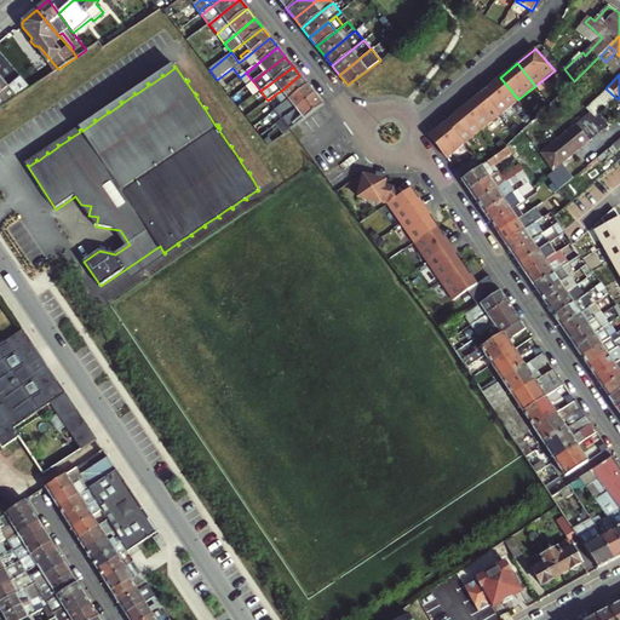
[(288,99),(308,85),(299,75),(281,91),(275,95),(282,104),(288,99)]
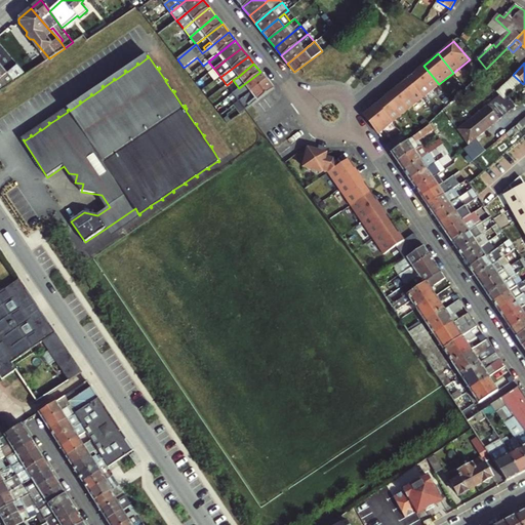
[(0,91),(14,82),(0,65),(0,91)]
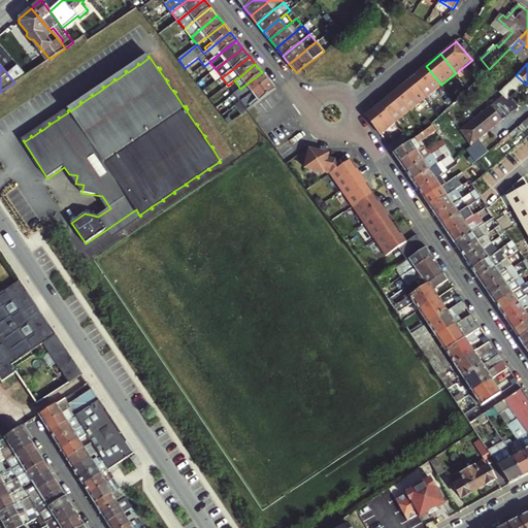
[(419,72),(409,78),(426,98),(441,85),(426,66),(419,72)]
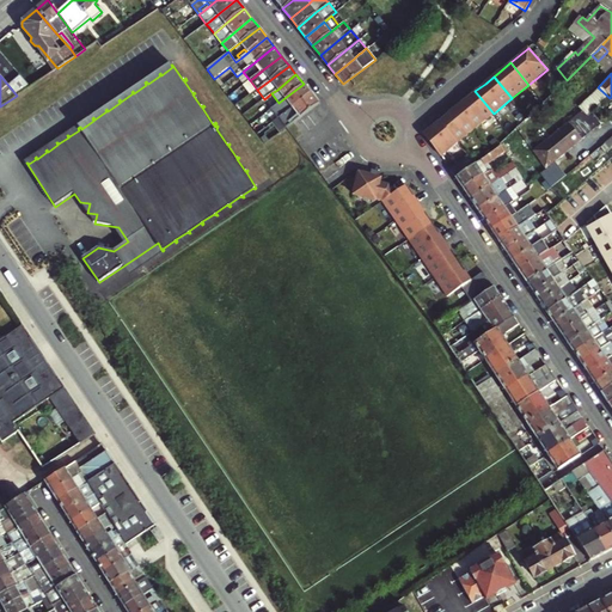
[(292,108),(311,92),(304,84),(285,98),(279,103),(271,109),(280,118),(285,114),(282,110),(289,104),(292,108)]
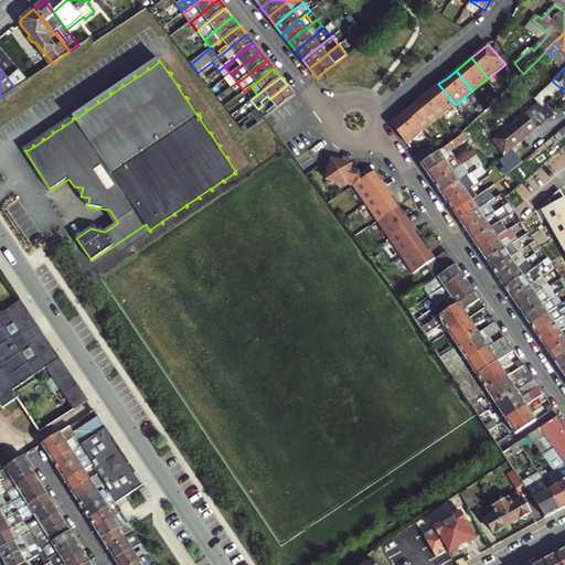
[(543,107),(546,103),(563,91),(552,81),(535,98),(543,107)]
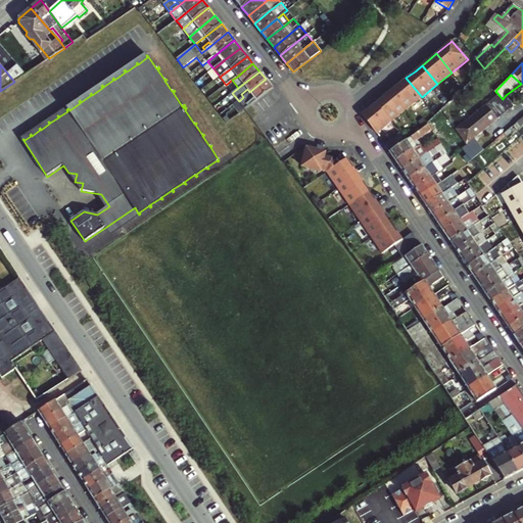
[(422,97),(406,78),(398,85),(391,91),(408,109),(422,97)]
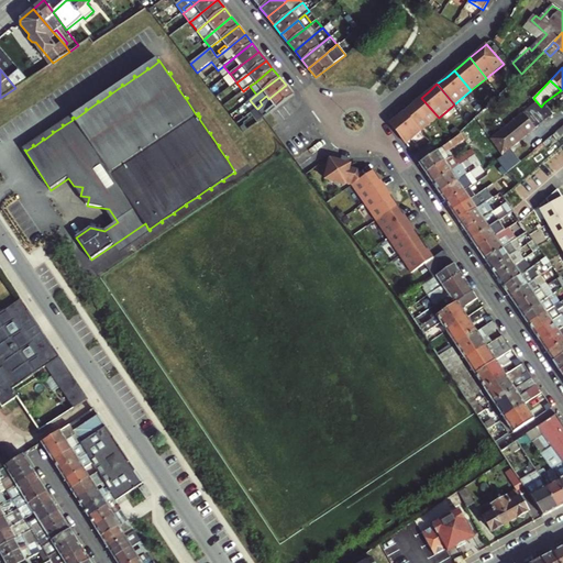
[(294,95),(286,85),(268,99),(262,105),(257,109),(264,119),(290,98),(294,95)]
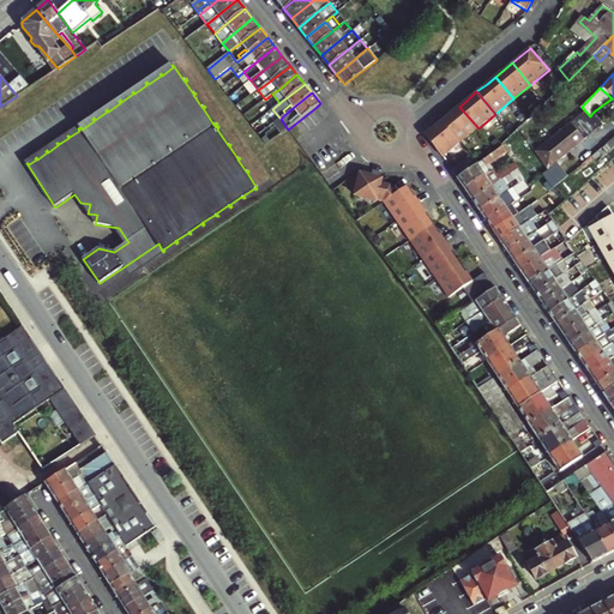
[(451,114),(441,121),(461,143),(479,128),(459,107),(451,114)]
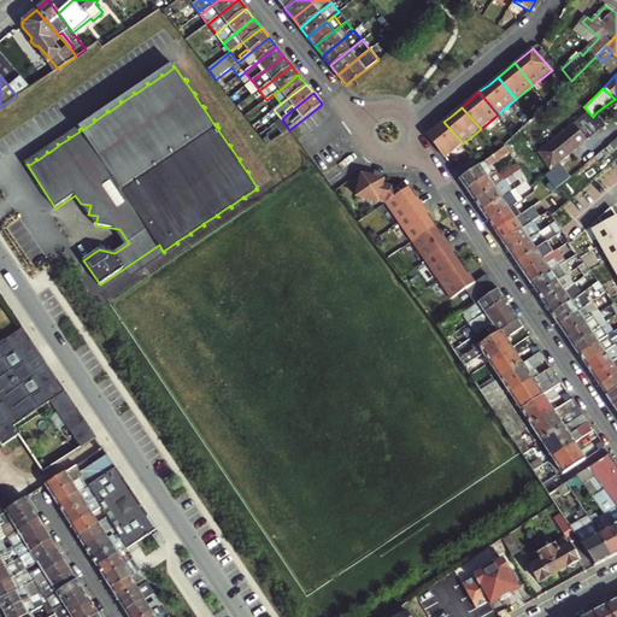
[(601,130),(607,125),(597,112),(593,117),(592,117),(601,130)]
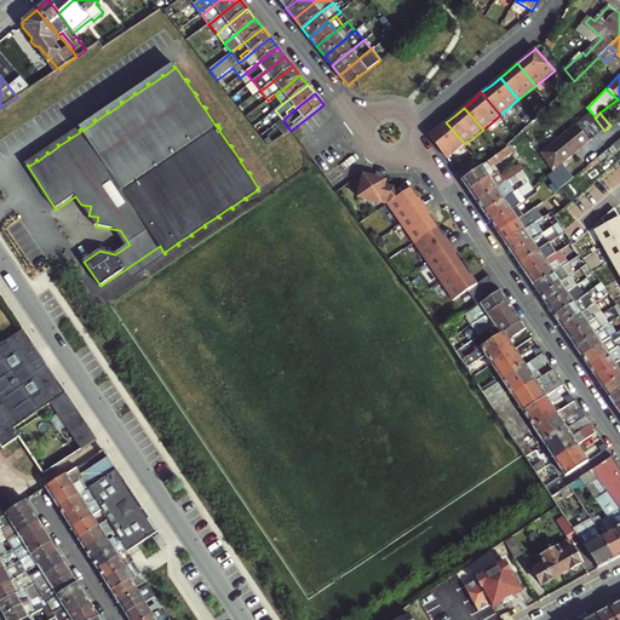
[(465,144),(446,122),(432,132),(435,136),(442,149),(448,158),(465,144)]
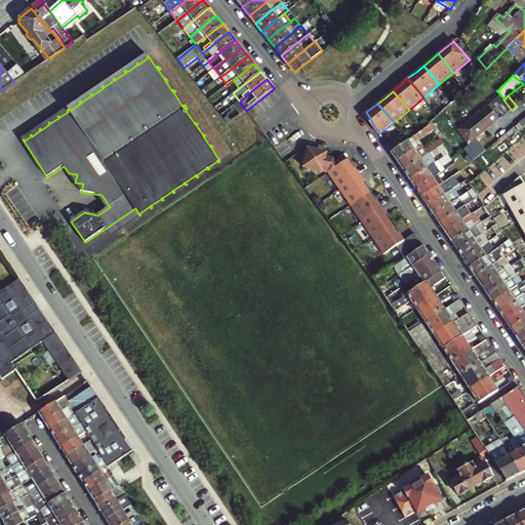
[(469,146),(476,139),(499,121),(488,107),(458,130),(469,146)]
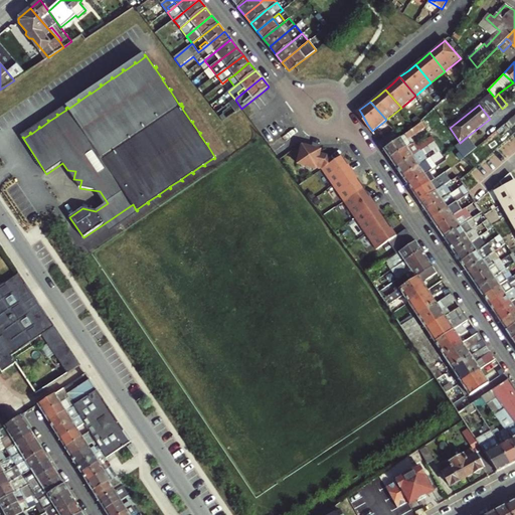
[(367,124),(359,110),(356,113),(372,131),(367,124)]
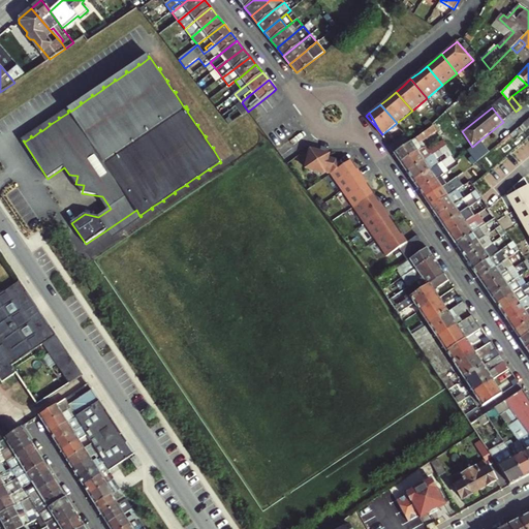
[(395,153),(401,163),(424,148),(421,143),(437,131),(433,126),(412,141),(395,153)]
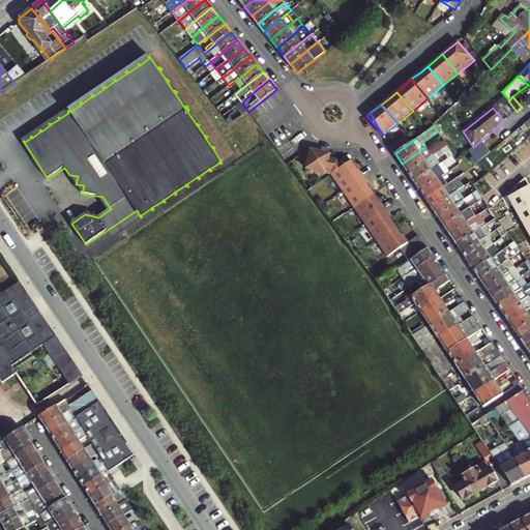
[(407,134),(390,145),(395,153),(413,141),(407,134)]
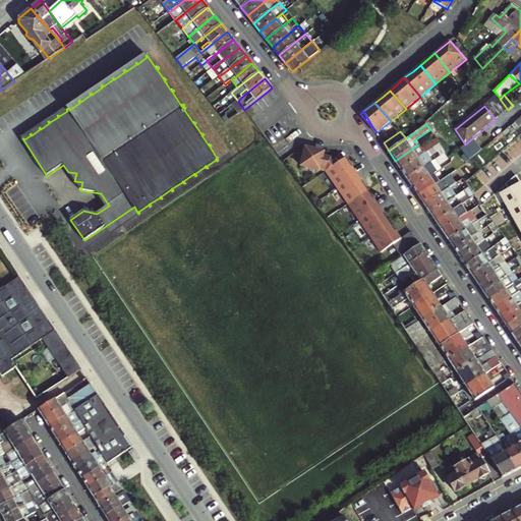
[(469,160),(481,151),(472,138),(465,145),(461,148),(469,160)]
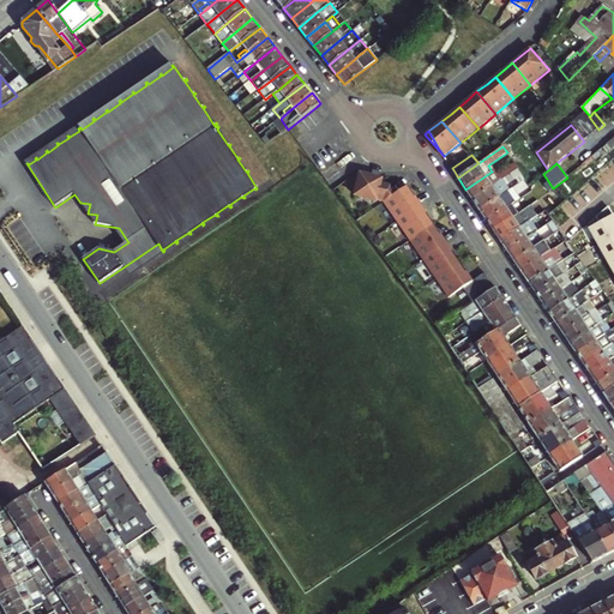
[(492,172),(465,190),(473,199),(513,172),(518,168),(516,166),(510,169),(509,168),(495,176),(492,172)]
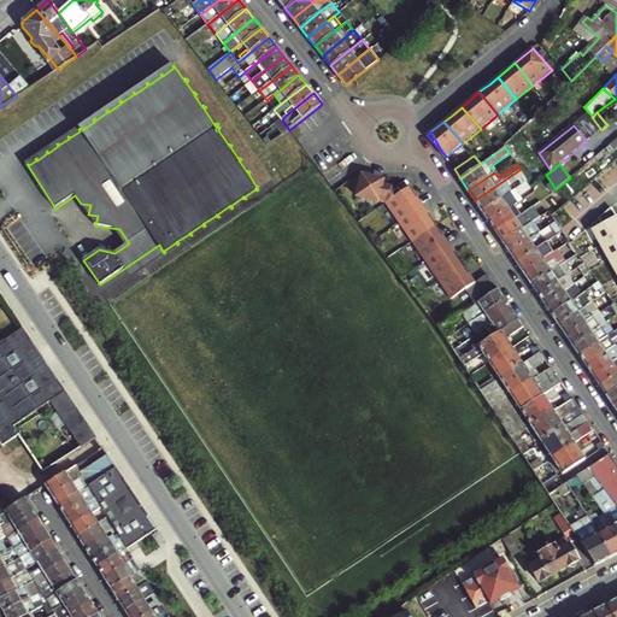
[(475,200),(482,211),(509,194),(505,189),(519,180),(523,184),(528,181),(521,169),(516,172),(475,200)]
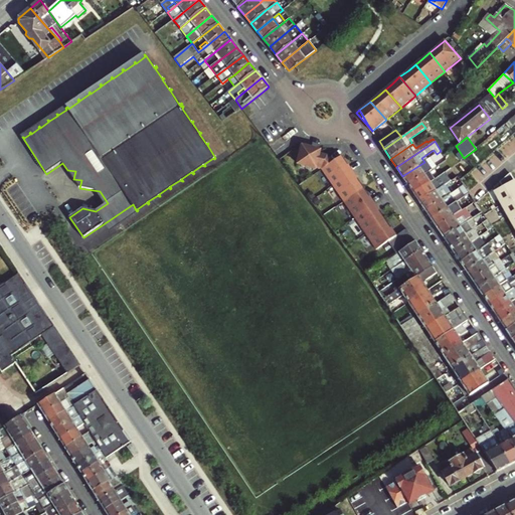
[(483,183),(514,158),(514,153),(508,144),(473,171),(483,183)]
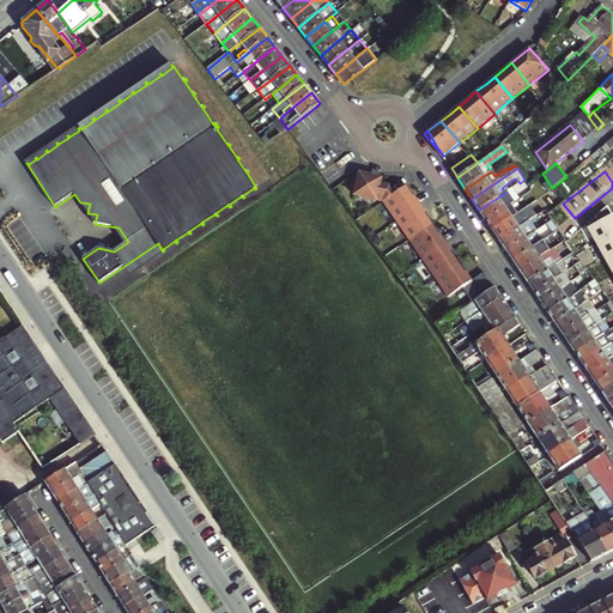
[(359,176),(356,198),(384,204),(395,195),(389,187),(376,183),(377,180),(359,176)]
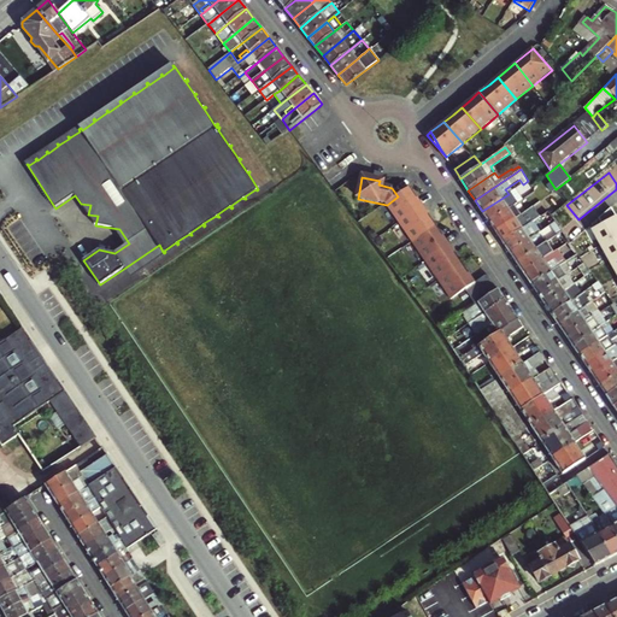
[(398,197),(387,205),(400,224),(423,207),(410,188),(406,192),(398,197)]
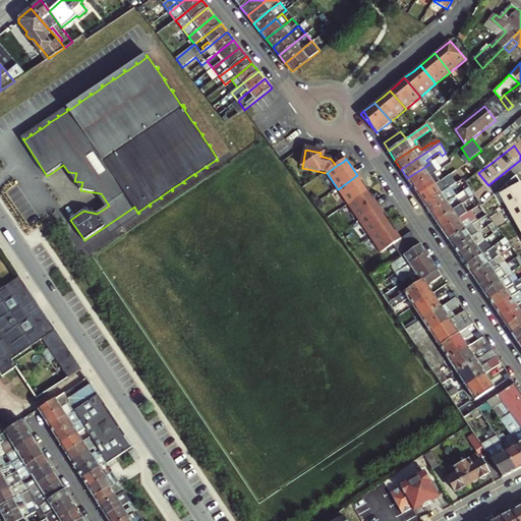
[(429,164),(407,178),(413,187),(436,173),(429,164)]
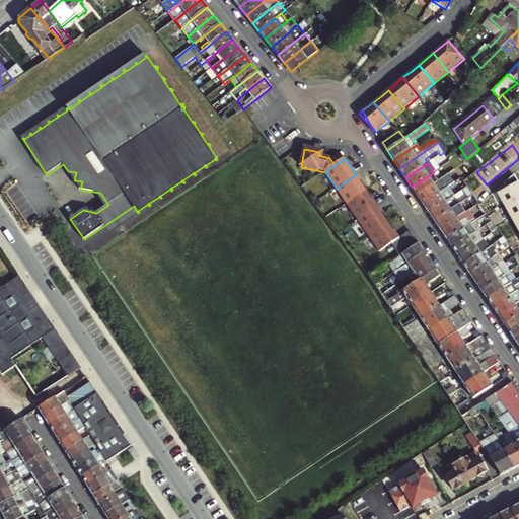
[(454,181),(456,180),(461,177),(456,169),(449,173),(454,181)]
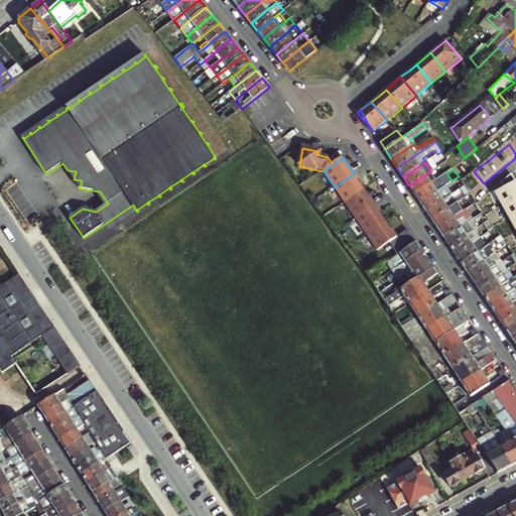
[(409,185),(415,194),(436,179),(435,176),(437,174),(433,169),(431,171),(409,185)]
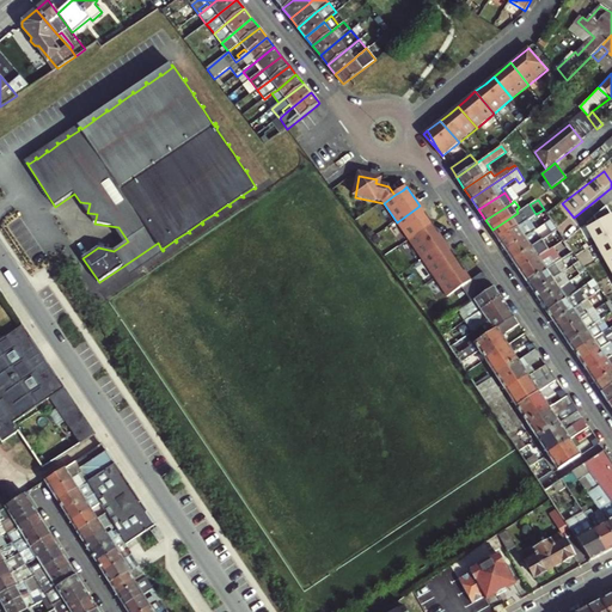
[(420,206),(397,222),(409,242),(433,225),(420,206)]
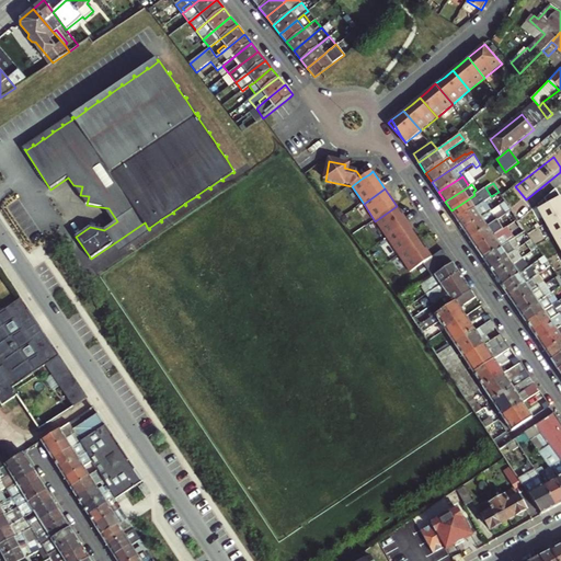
[(539,210),(560,249),(560,197),(556,190),(545,198),(548,205),(539,210)]
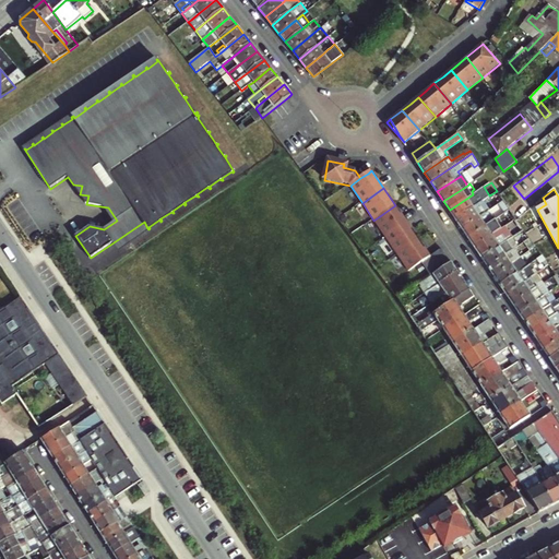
[(491,194),(498,204),(503,200),(502,199),(500,195),(497,191),(491,194)]
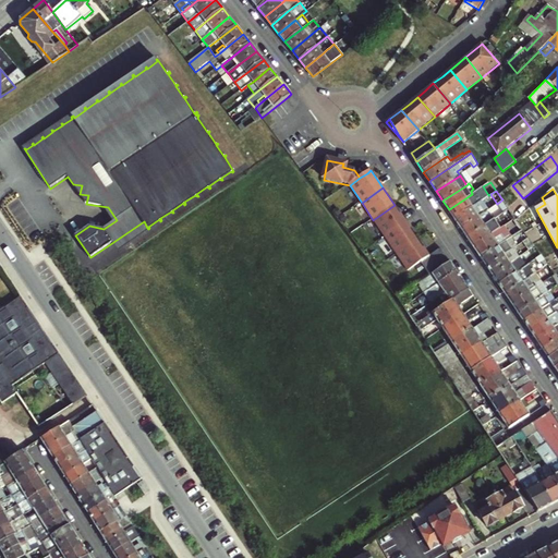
[(455,219),(478,203),(472,194),(449,209),(455,219)]
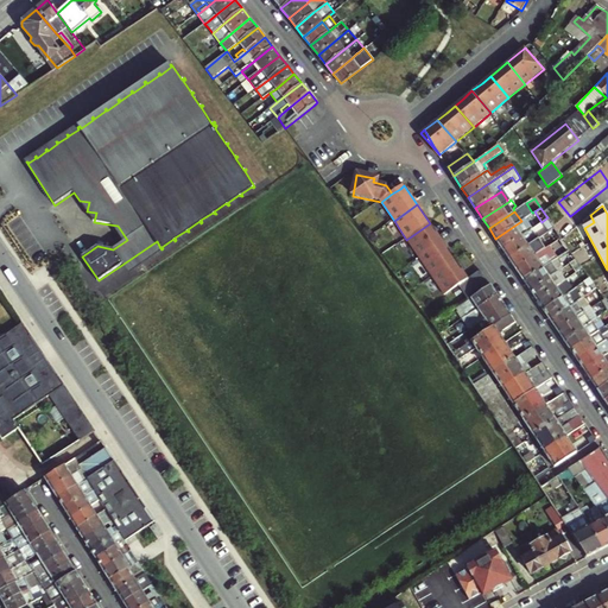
[(542,222),(548,232),(555,228),(548,217),(542,222)]
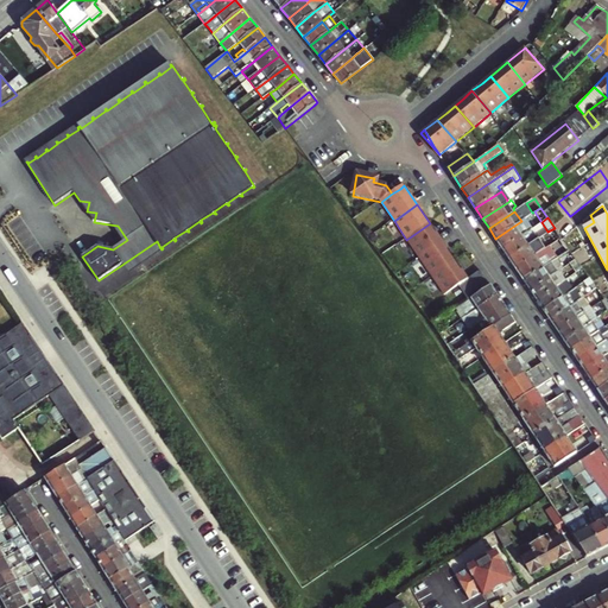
[(495,239),(502,248),(529,230),(521,221),(495,239)]
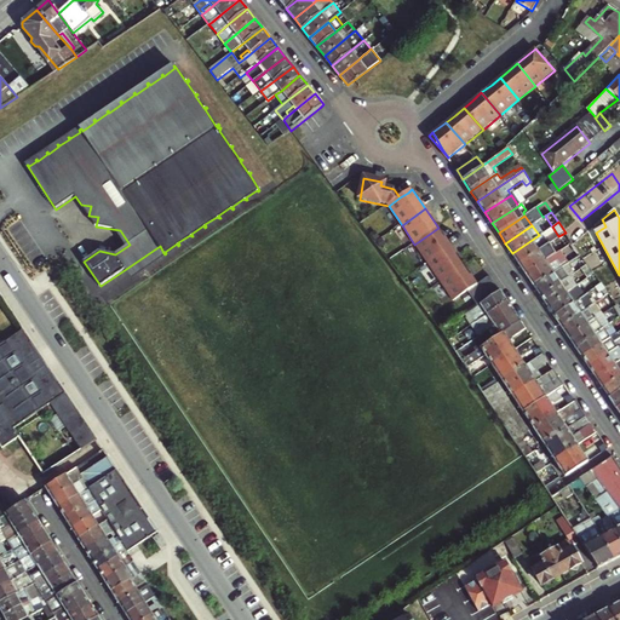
[(438,228),(414,245),(428,264),(452,247),(438,228)]
